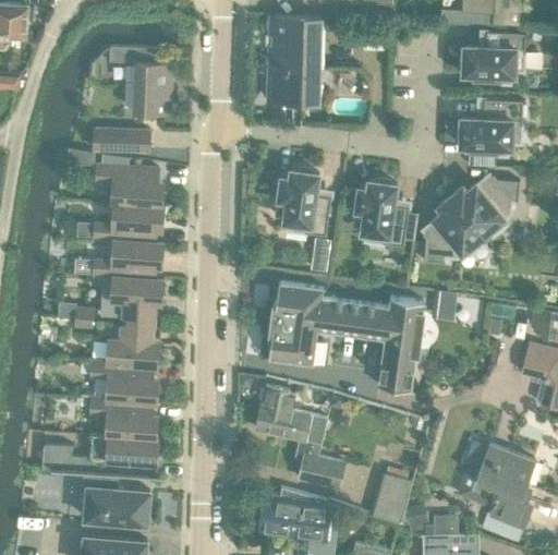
[(461,0),(461,10),(440,10),(439,22),(518,24),(518,0),(461,0)]
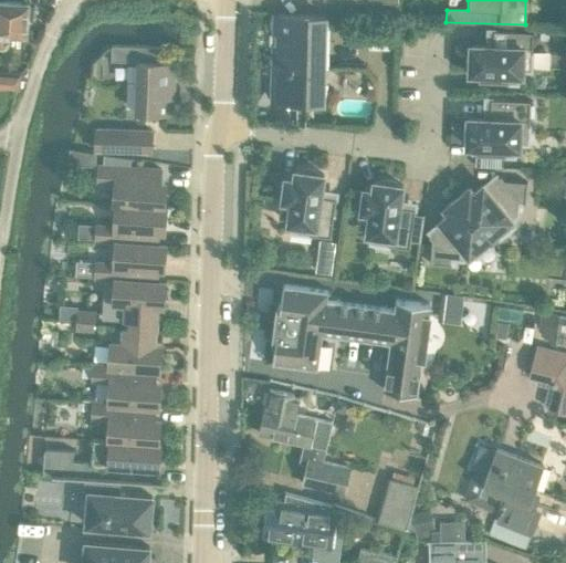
[(27,41),(30,4),(0,2),(0,48),(4,49),(6,39),(27,41)]
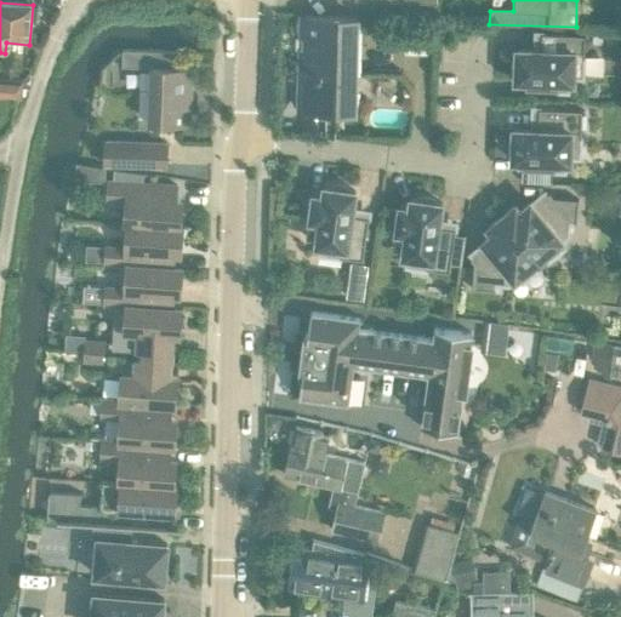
[(300,20),(297,91),(295,91),(295,106),(297,107),(297,112),(353,114),(355,21),(300,20)]
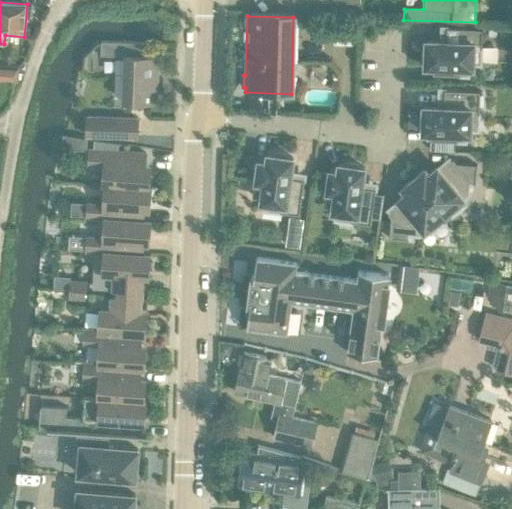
[(481,66),(482,31),(441,29),(441,30),(446,31),(446,43),(426,43),(426,47),(424,50),(423,54),(423,57),(424,61),(425,64),(425,68),(433,69),(433,77),(468,78),(469,70),(473,70),(473,66),(481,66)]
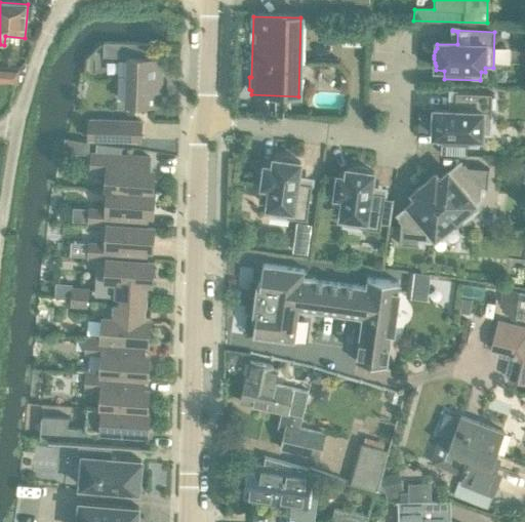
[(163,61),(153,59),(154,46),(104,44),(103,59),(128,61),(126,107),(161,108),(163,61)]
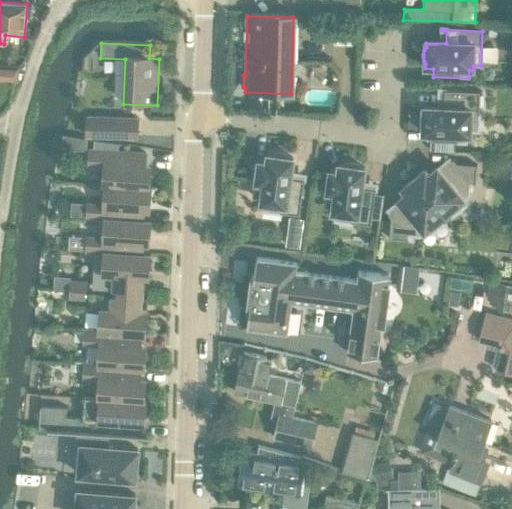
[(0,67),(0,82),(18,85),(20,69),(0,67)]
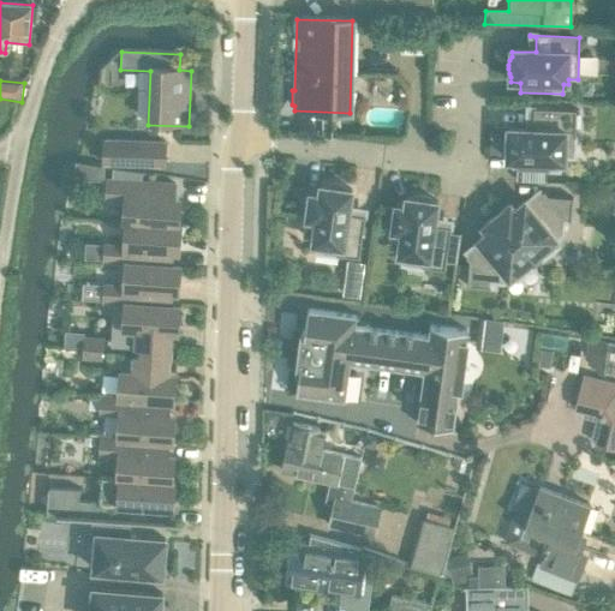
[(574,160),(577,112),(527,111),(527,112),(533,112),(532,131),(508,130),(508,136),(506,139),(505,144),(505,148),(506,153),(507,156),(507,161),(517,162),(517,172),(560,173),(560,163),(565,163),(565,159),(574,160)]
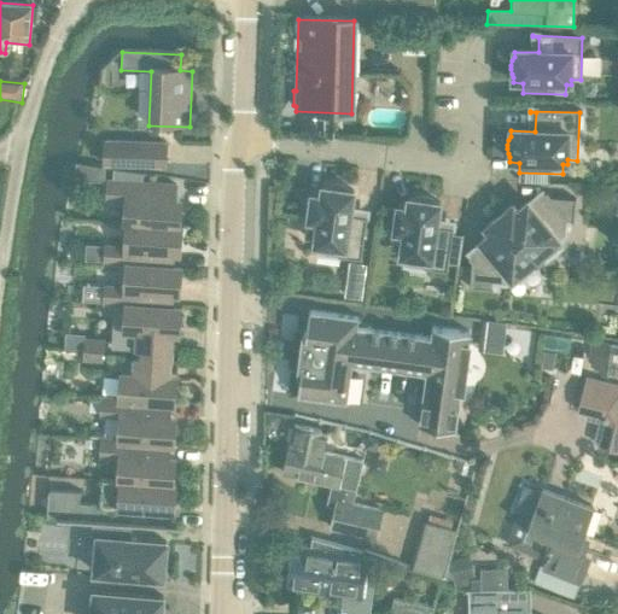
[(104,144),(104,165),(167,168),(167,146),(104,144)]
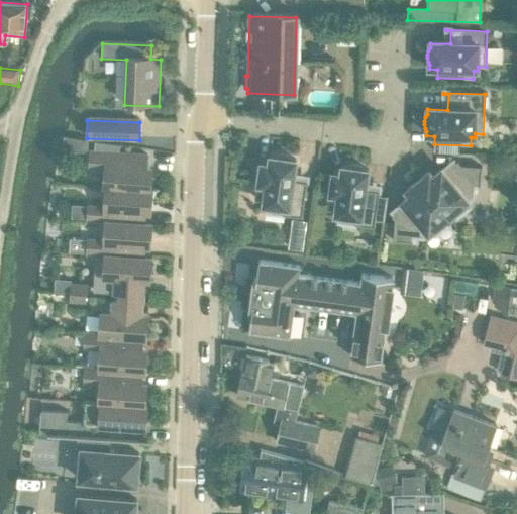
[(64,138),(62,148),(64,148),(78,150),(88,151),(89,141),(79,140),(66,138),(64,138)]
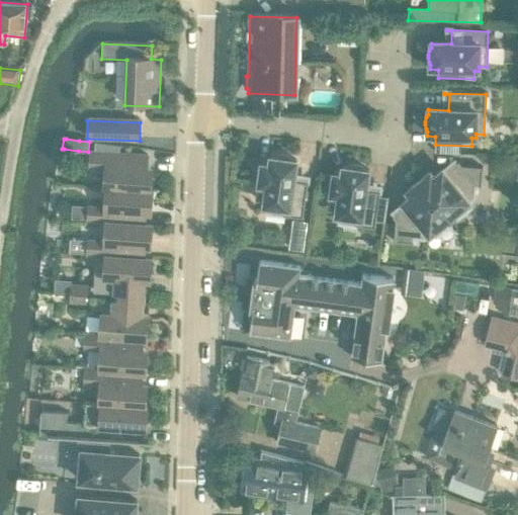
[(95,144),(95,154),(119,155),(119,147),(95,144)]
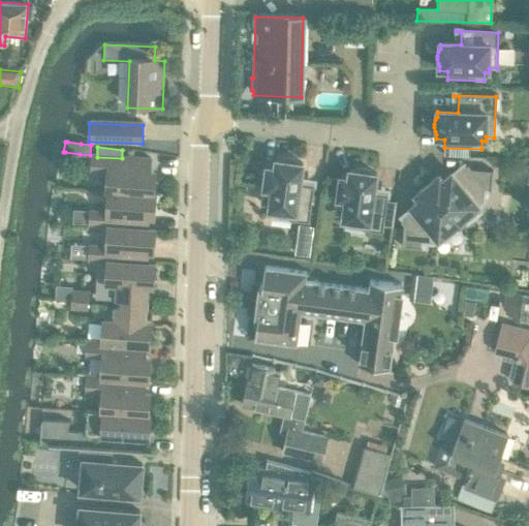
[(106,193),(109,193),(154,195),(155,179),(155,172),(150,172),(151,160),(122,158),(97,157),(93,156),(92,172),(107,173),(106,193)]
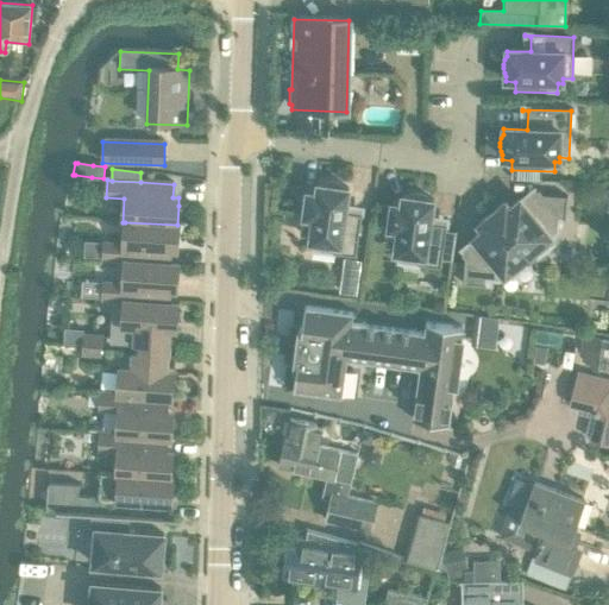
[(339,187),(336,186),(332,184),(327,186),(324,187),(318,186),(316,195),(307,194),(301,237),(311,238),(311,243),(315,243),(314,252),(356,258),(363,209),(362,209),(360,215),(345,214),(349,190),(343,189),(339,187)]
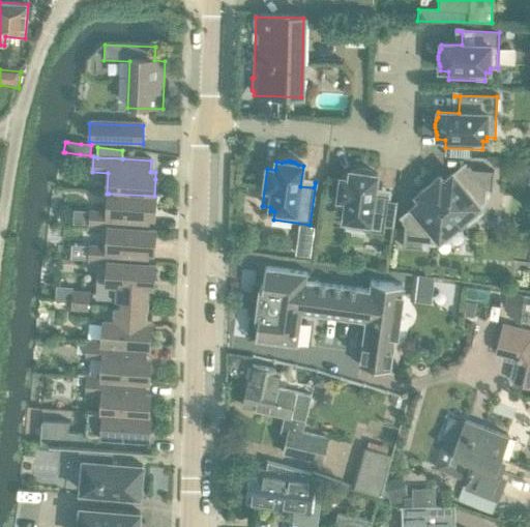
[(492,193),(494,173),(472,171),(469,167),(468,168),(468,169),(457,178),(455,178),(453,179),(454,180),(450,183),(447,179),(444,182),(440,177),(429,187),(464,229),(481,214),(477,210),(486,203),(487,193),(492,193)]
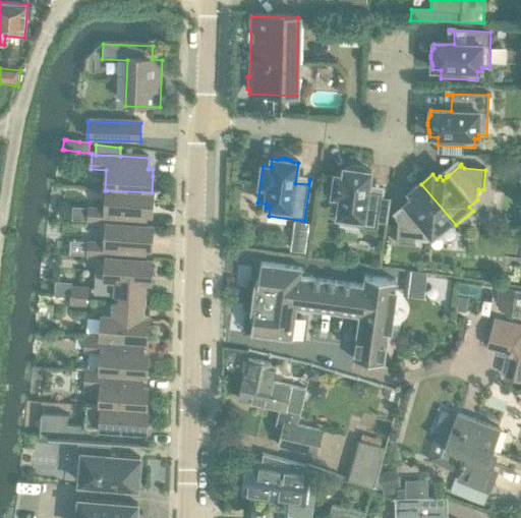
[(363,170),(359,169),(356,168),(353,168),(349,170),(345,169),(344,177),(336,176),(331,212),(339,213),(338,218),(342,218),(341,226),(378,231),(383,189),(382,189),(381,194),(368,192),(370,173),(366,172),(363,170)]
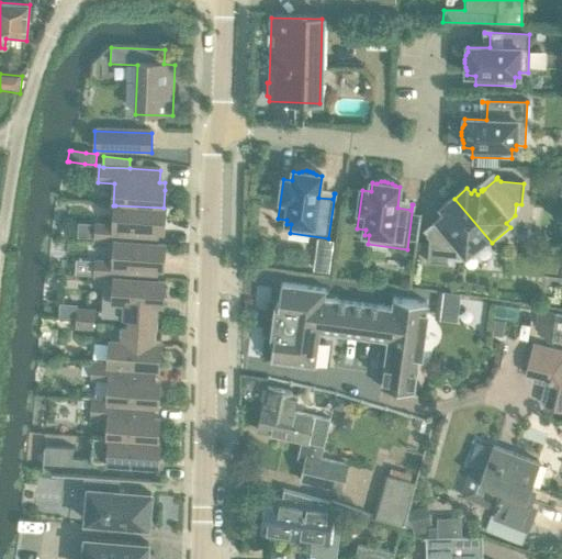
[(492,243),(454,199),(441,209),(446,214),(442,216),(446,221),(442,224),(441,223),(439,225),(440,226),(427,236),(426,237),(429,241),(427,264),(448,266),(449,259),(461,260),(469,254),(473,258),(492,243)]
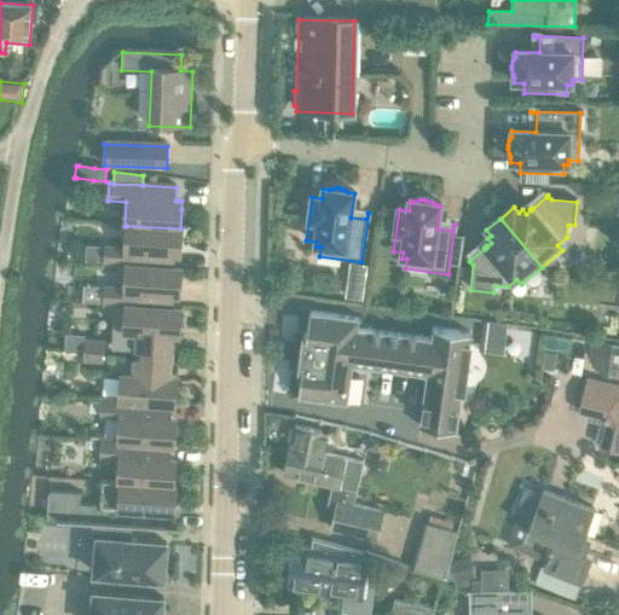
[(105,266),(126,267),(173,268),(174,259),(180,259),(183,228),(180,228),(127,226),(125,249),(106,248),(105,266)]
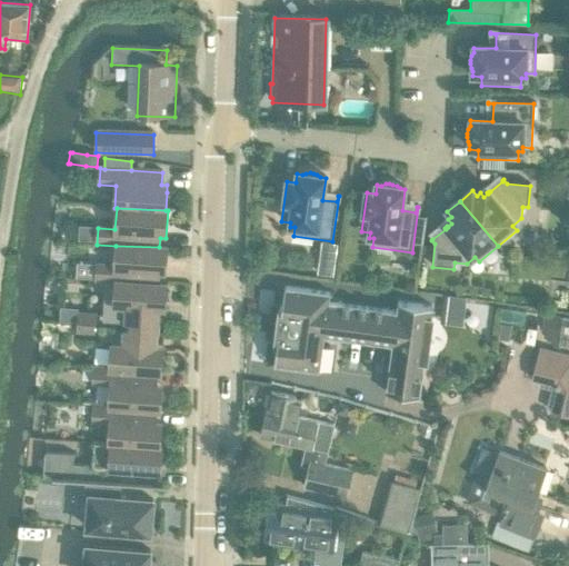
[(97,281),(116,283),(159,285),(160,275),(166,275),(168,248),(159,247),(116,246),(115,267),(98,266),(97,281)]
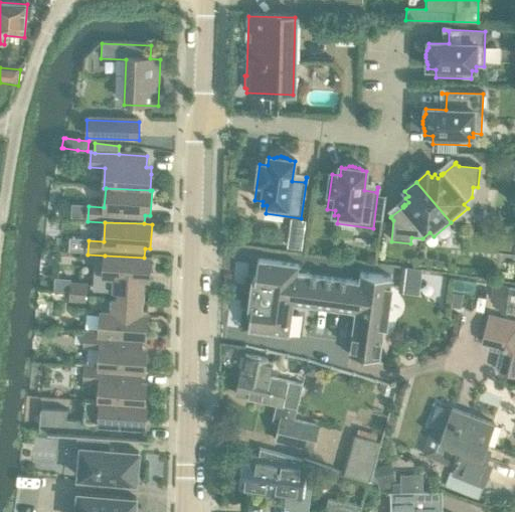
[(289,234),(287,248),(301,250),(303,236),(289,234)]
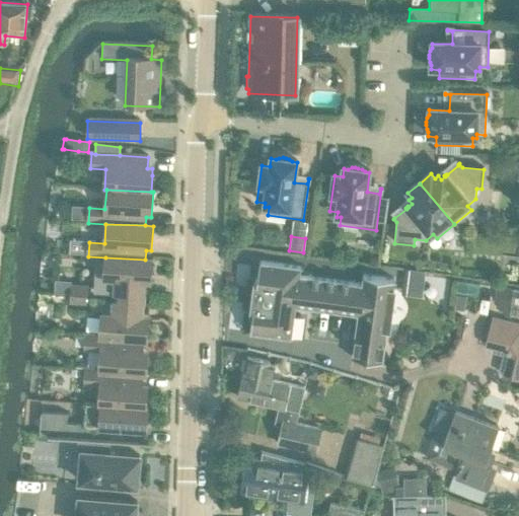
[(96,259),(94,294),(114,295),(119,296),(118,301),(144,303),(144,297),(145,285),(146,277),(151,277),(152,261),(145,260),(105,258),(105,259),(96,259)]
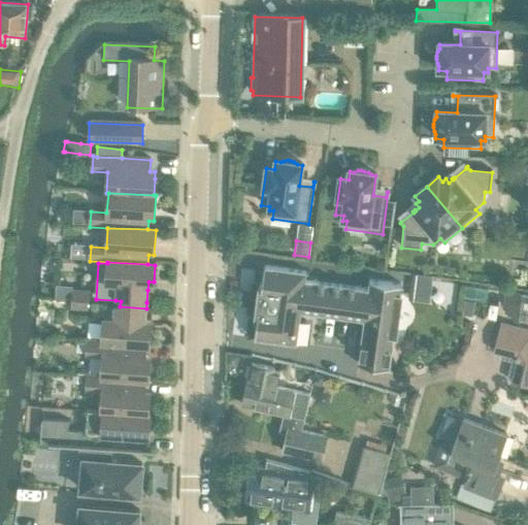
[(363,322),(367,290),(304,282),(305,272),(263,267),(261,285),(259,285),(257,303),(301,308),(300,314),(363,322)]
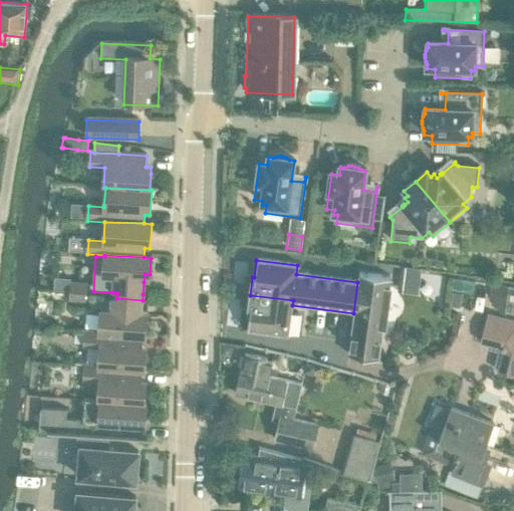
[(357,282),(353,313),(347,355),(378,359),(382,328),(386,328),(391,287),(388,287),(389,278),(358,274),(357,282)]
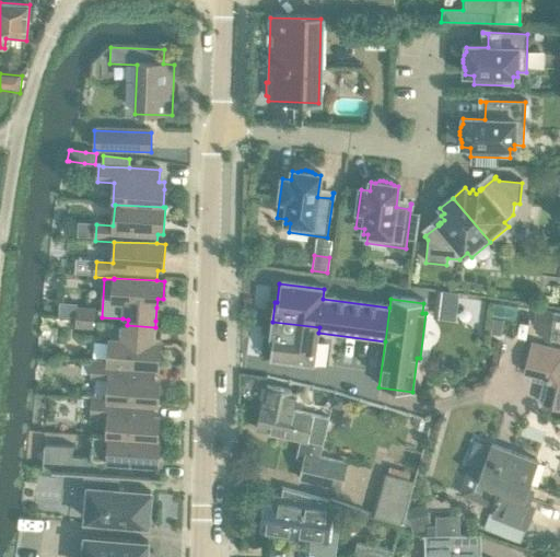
[(48,306),(47,315),(56,315),(57,308),(48,306)]
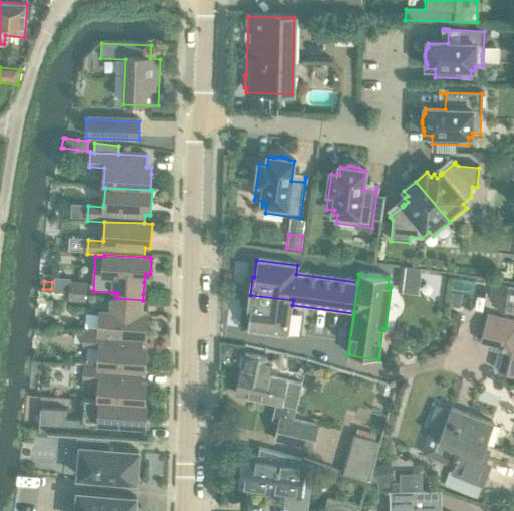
[(70,292),(86,293),(86,285),(70,283),(70,292)]
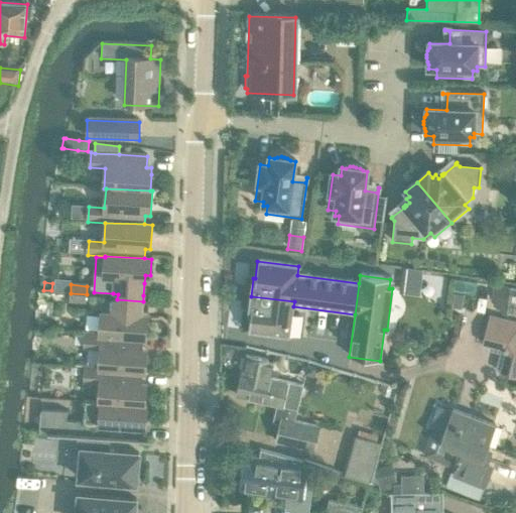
[(515,316),(515,289),(493,286),(491,300),(494,301),(495,305),(497,309),(499,312),(502,315),(506,318),(507,315),(515,316)]
